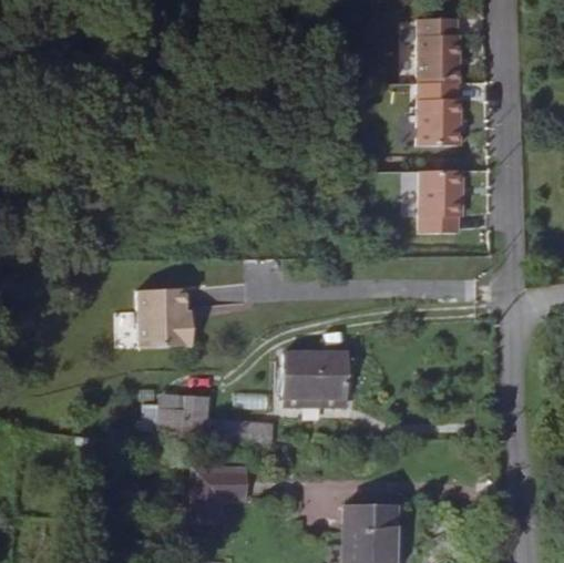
[(461,20),(420,21),(420,82),(461,81),(461,20)]
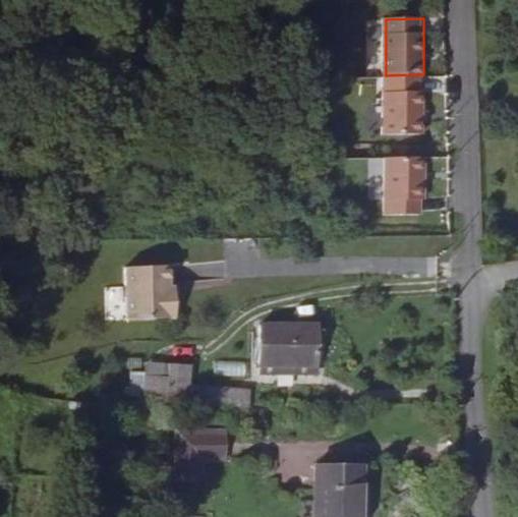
[(423,74),(386,75),(387,133),(423,132),(423,74)]
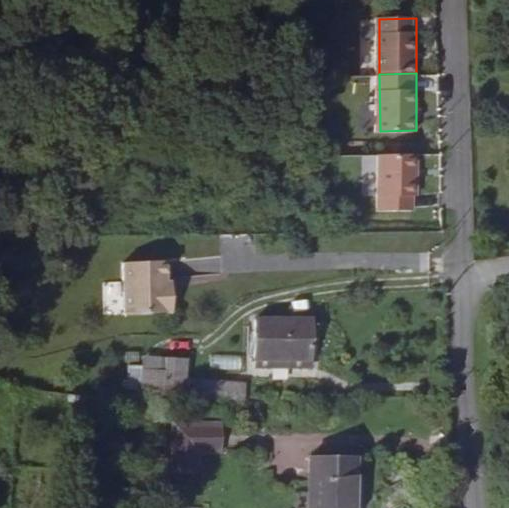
[(420,152),(381,153),(381,203),(421,202),(420,152)]
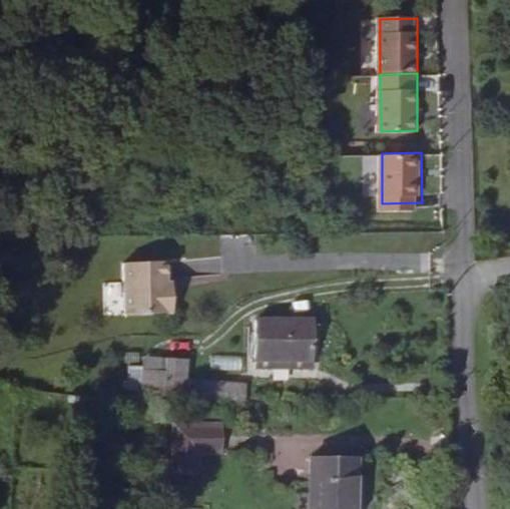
[(119,313),(166,315),(166,292),(161,291),(161,285),(162,264),(120,263),(119,313)]
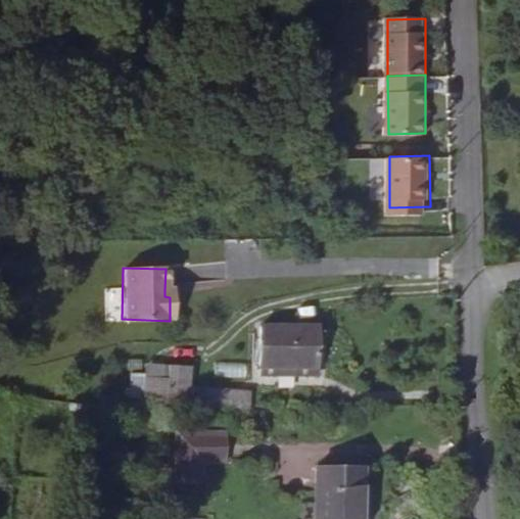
[(263,366),(320,366),(320,327),(264,326),(263,366)]
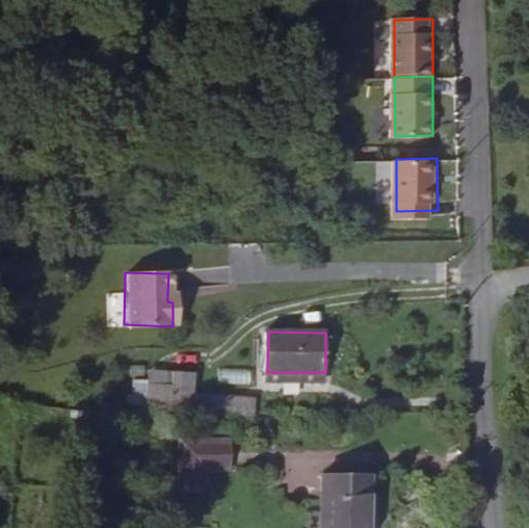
[(195,374),(149,371),(147,410),(154,410),(188,412),(211,414),(229,414),(238,415),(259,414),(260,397),(240,396),(195,393),(195,374)]
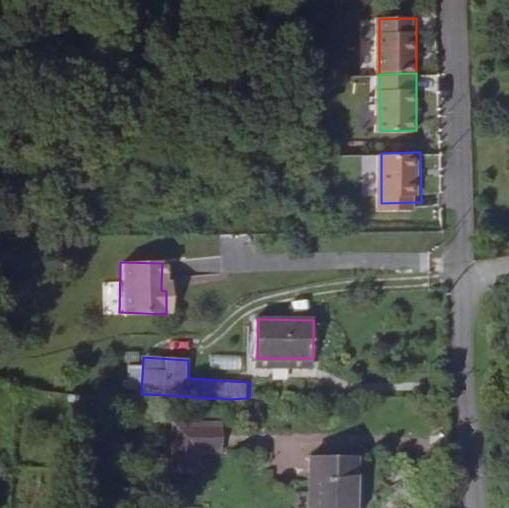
[(313,367),(313,358),(257,358),(257,367),(313,367)]
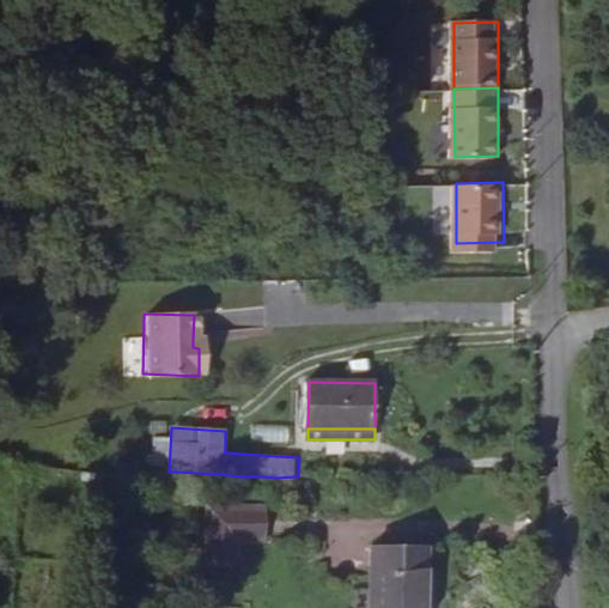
[(239,540),(266,540),(266,516),(218,517),(219,563),(239,563),(239,540)]
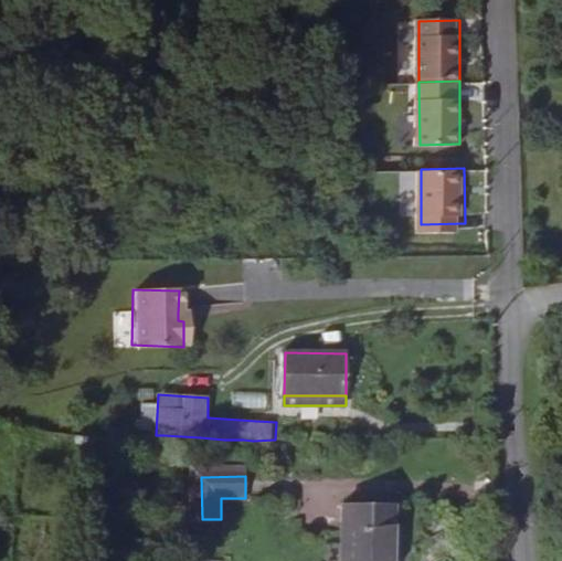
[(395,560),(395,501),(348,503),(349,560),(395,560)]
